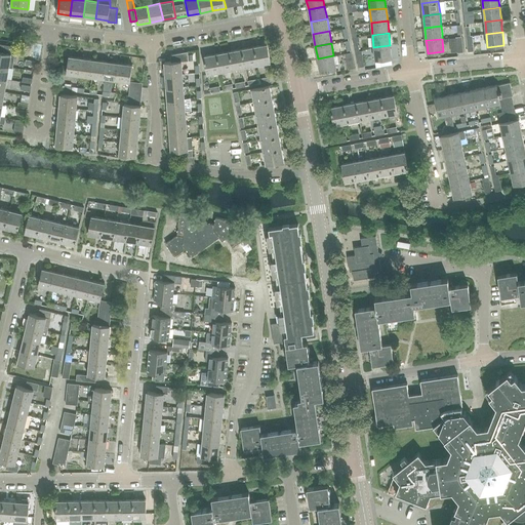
[(268,44),(254,47),(257,64),(271,62),(268,44)]
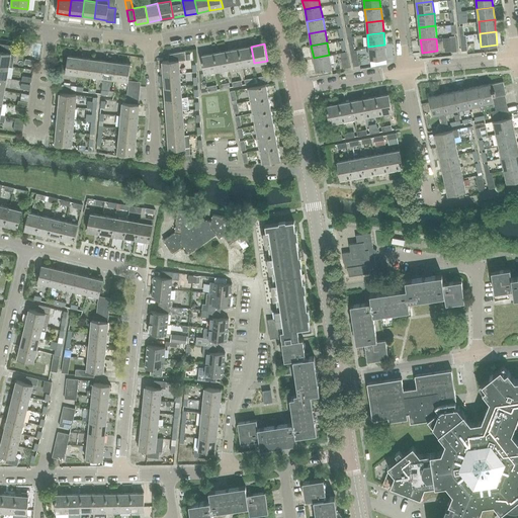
[(385,58),(384,45),(368,47),(370,59),(385,58)]
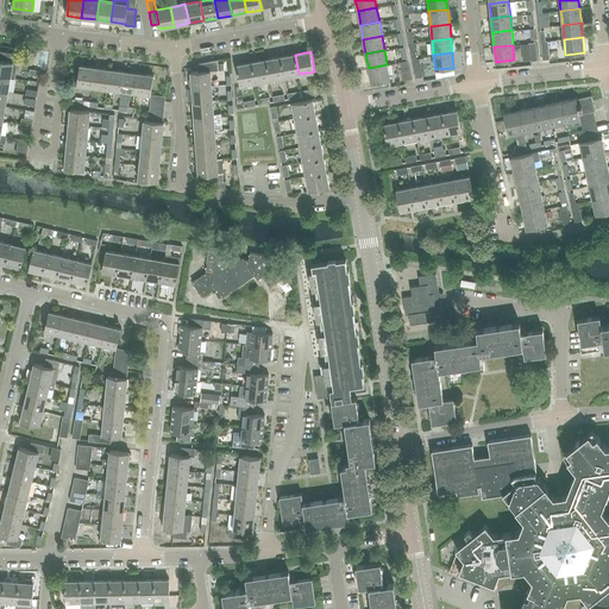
[(284,77),(299,74),(295,55),(281,57),(284,77)]
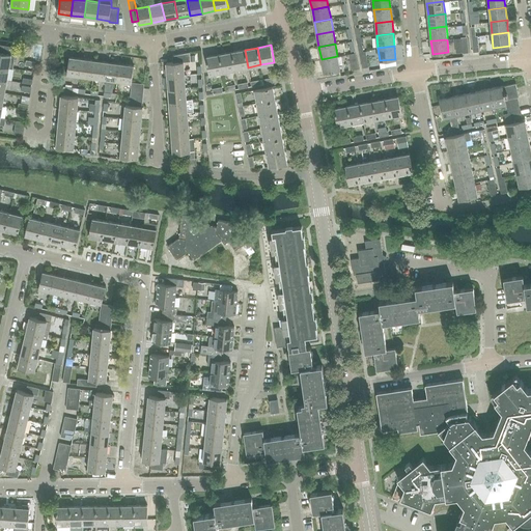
[(245,50),(232,52),(235,70),(248,67),(245,50)]
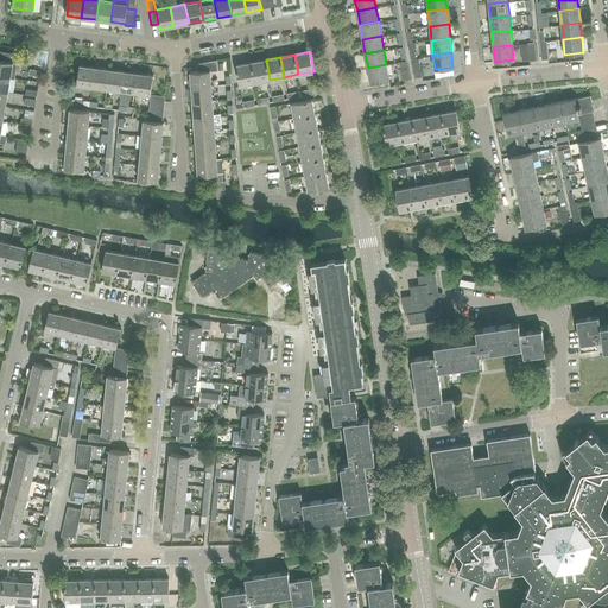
[(419,58),(412,59),(416,77),(422,76),(419,58)]
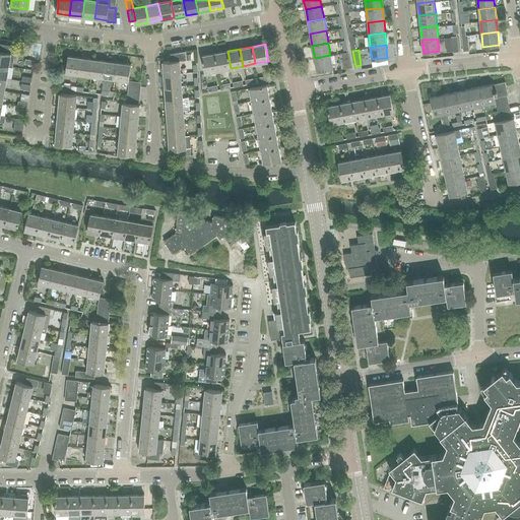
[(0,51),(0,63),(9,65),(11,53),(0,51)]
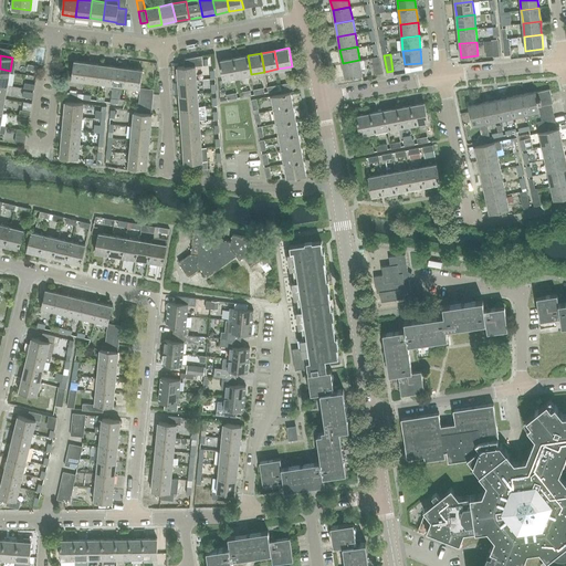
[(203,65),(202,55),(184,59),(185,65),(177,66),(178,80),(197,79),(196,66),(203,65)]
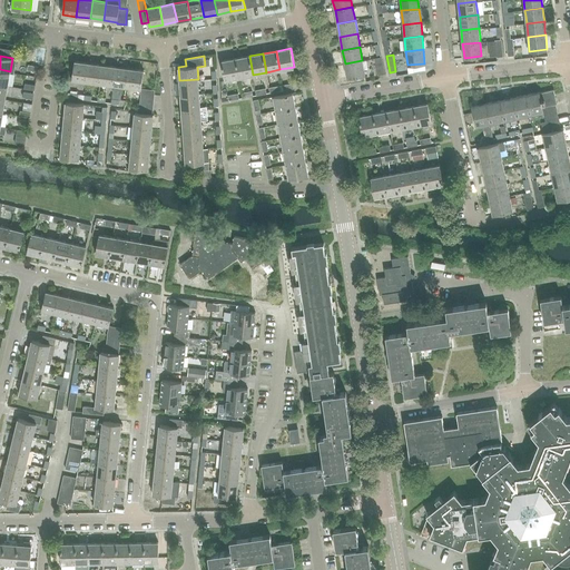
[(238,77),(253,75),(249,56),(235,59),(238,77)]
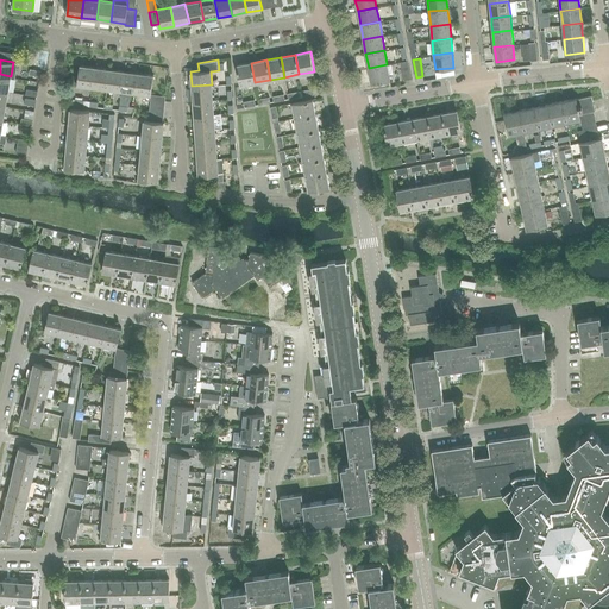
[(401,62),(405,80),(412,79),(408,61),(401,62)]
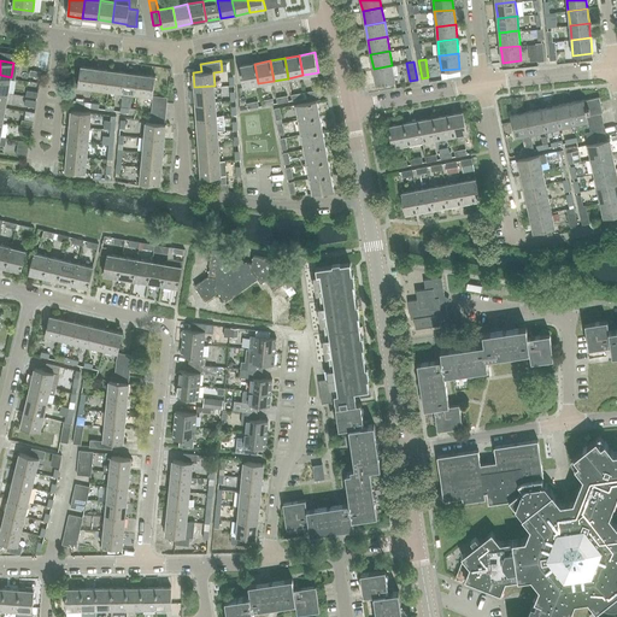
[(254,64),(240,66),(244,86),(258,83),(254,64)]
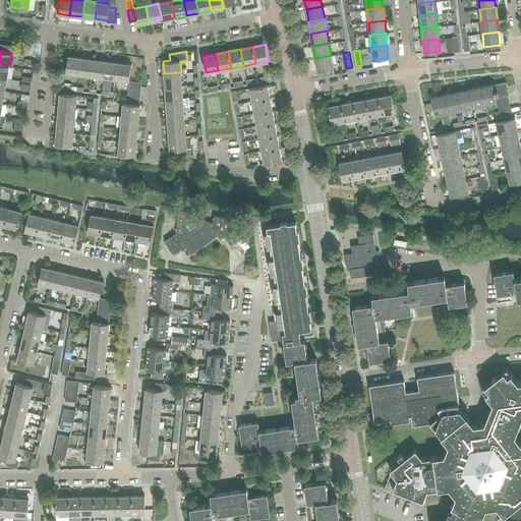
[(317,70),(334,68),(331,55),(315,58),(317,70)]
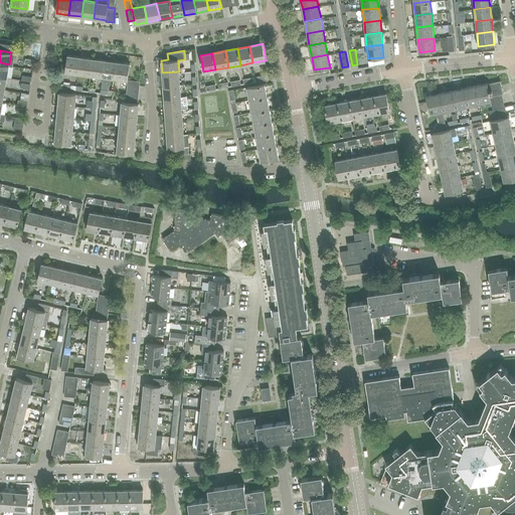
[(65,72),(77,73),(79,57),(67,55),(65,72)]
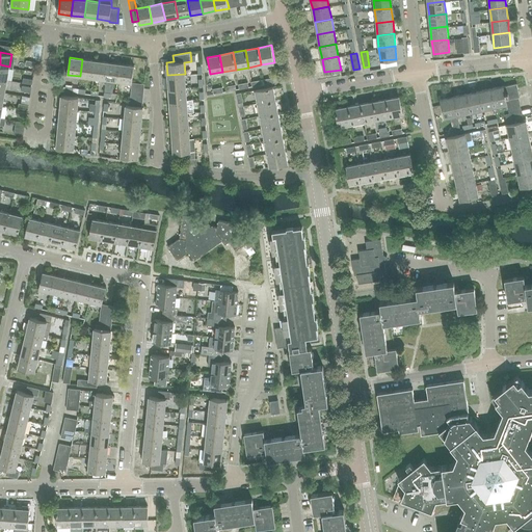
[(96,60),(82,59),(80,76),(94,78),(96,60)]
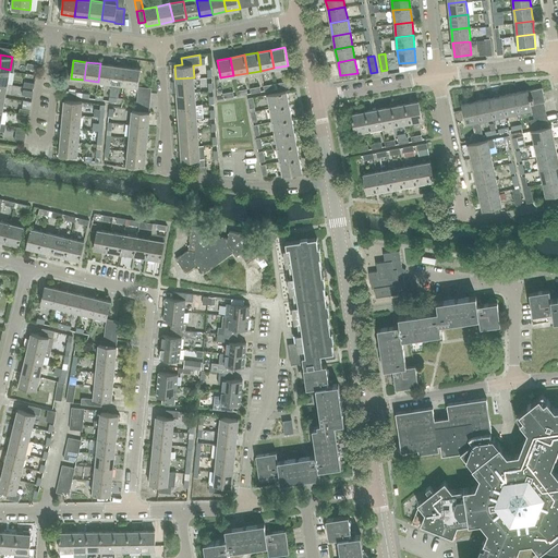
[(98,82),(111,83),(113,65),(100,63),(98,82)]
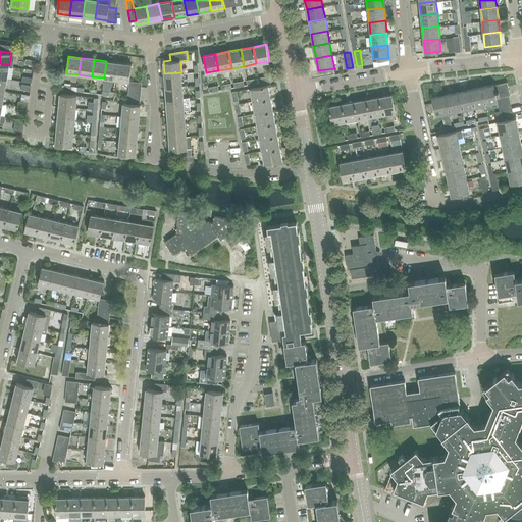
[(104,77),(117,79),(119,62),(106,61),(104,77)]
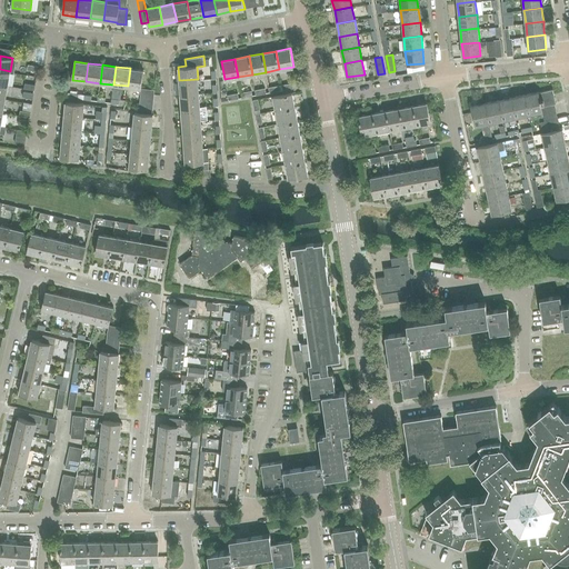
[(143,70),(130,68),(128,86),(141,88),(143,70)]
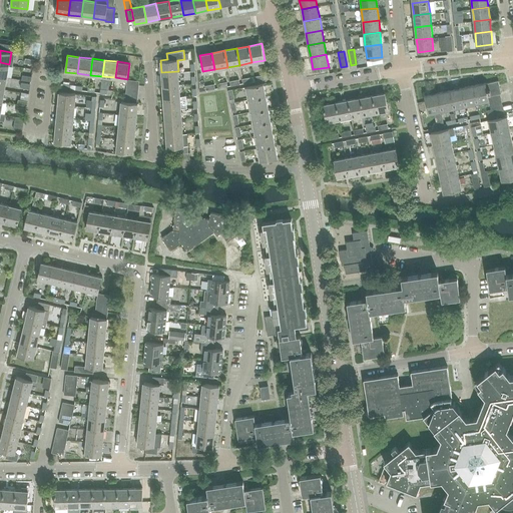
[(9,64),(0,62),(0,75),(7,77),(9,64)]
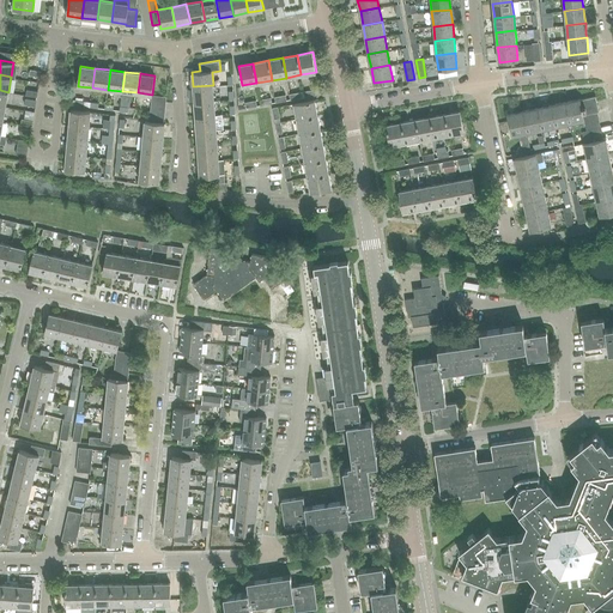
[(214,101),(213,85),(193,86),(194,102),(214,101)]
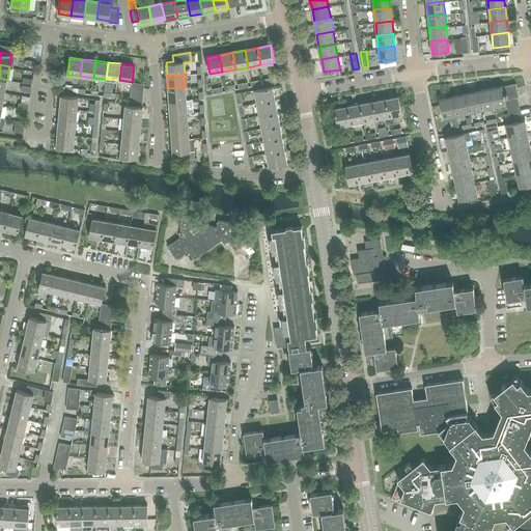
[(515,83),(502,86),(505,100),(516,96),(519,96),(515,83)]
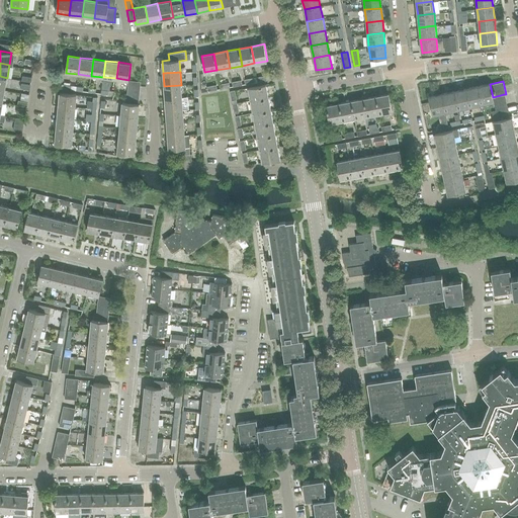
[(490,83),(478,85),(482,104),(494,101),(493,97),(490,84),(490,83)]
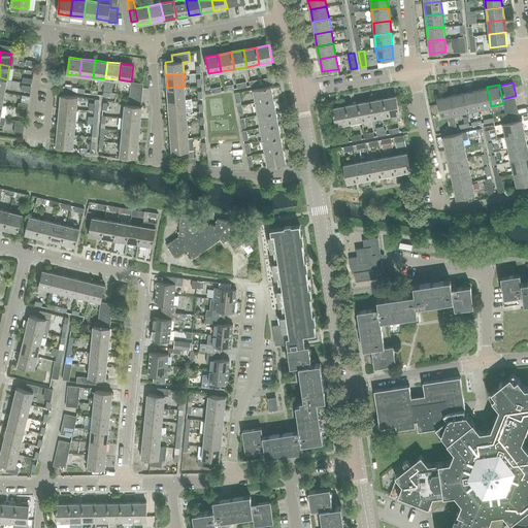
[(254,90),(256,102),(273,99),(271,86),(254,90)]
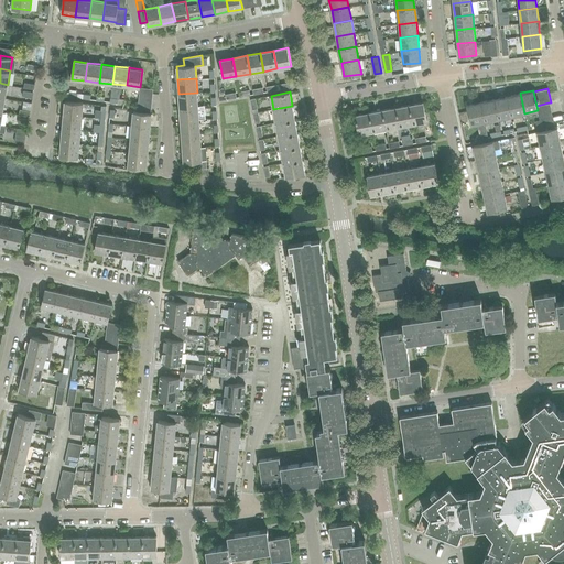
[(180,107),(197,106),(197,93),(179,94),(180,107)]
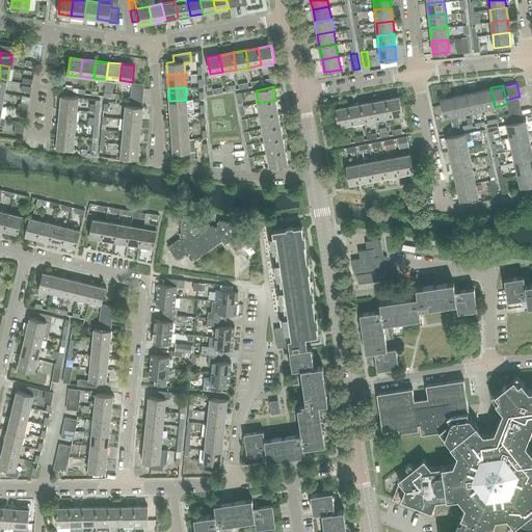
[(490,87),(478,90),(482,109),(495,107),(490,87)]
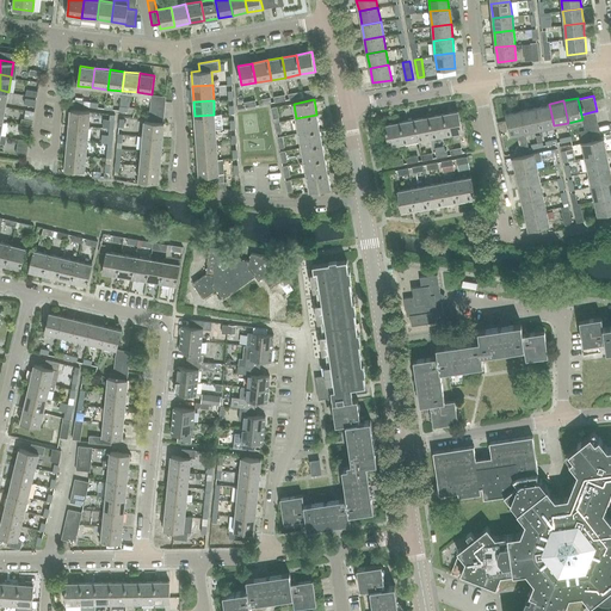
[(549,104),(535,107),(539,129),(554,125),(549,104)]
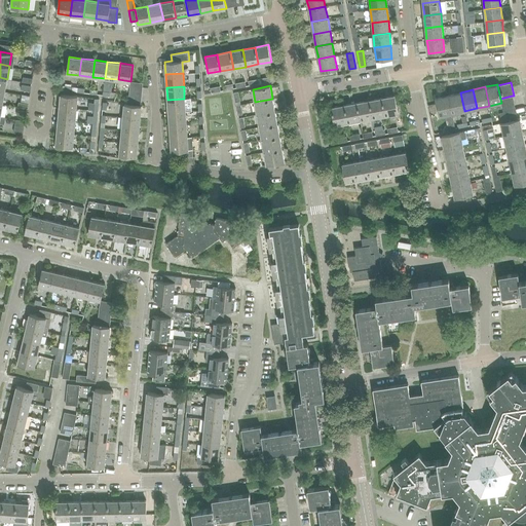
[(460,92),(448,95),(452,114),(464,111),(460,92)]
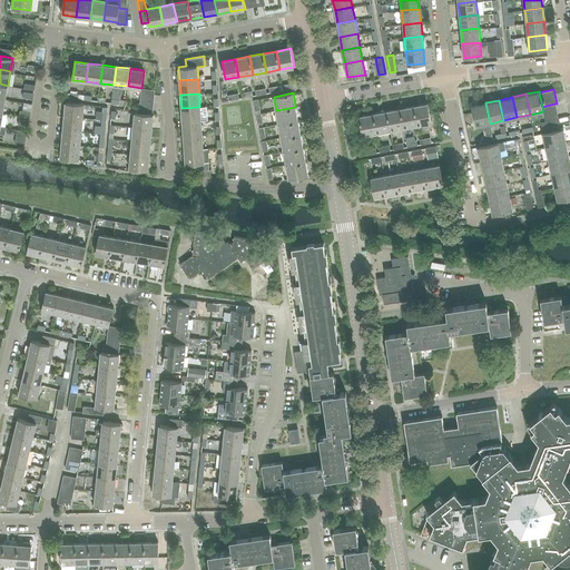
[(66,101),(65,116),(84,118),(85,104),(66,101)]
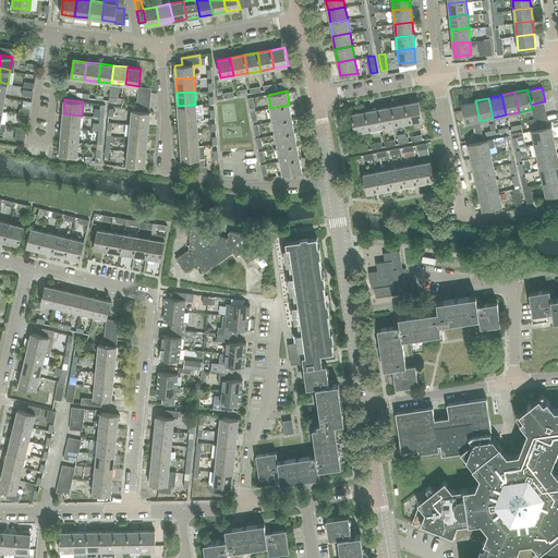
[(465,123),(480,121),(475,100),(461,104),(465,123)]
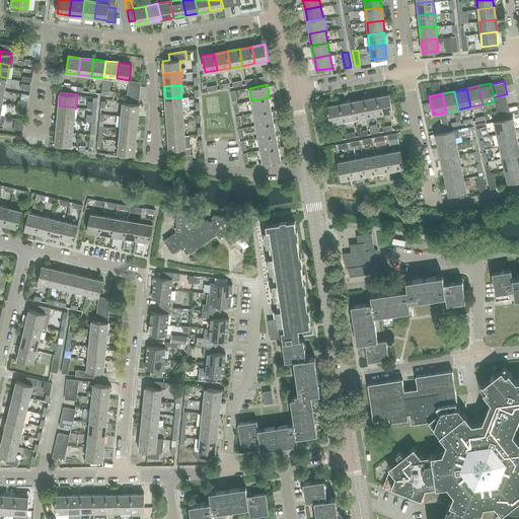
[(392,112),(389,94),(377,96),(380,114),(392,112)]
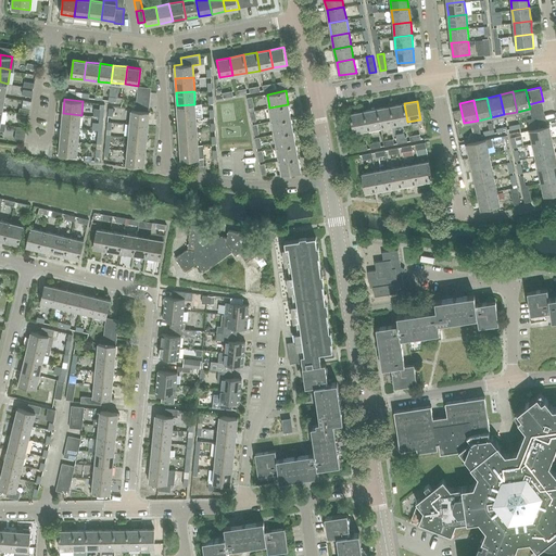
[(543,108),(541,101),(529,104),(530,109),(530,110),(543,108)]
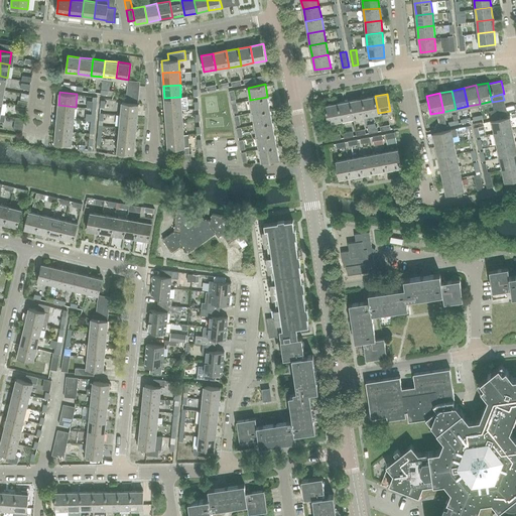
[(375,96),(362,99),(366,116),(378,113),(375,96)]
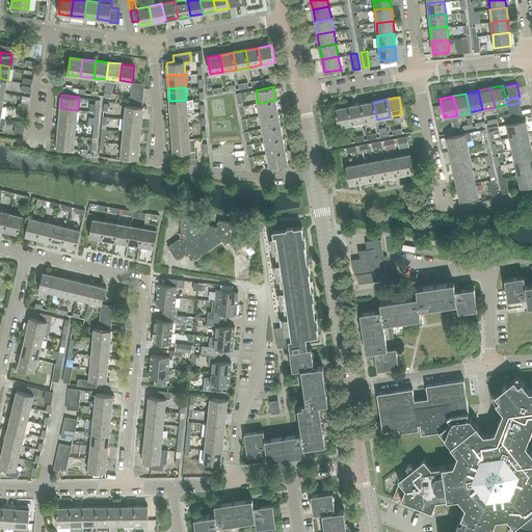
[(187,112),(186,100),(169,101),(170,114),(187,112)]
